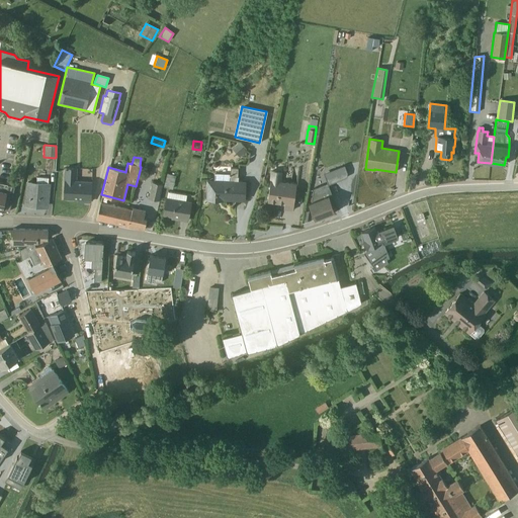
[(320,175),(324,186),(312,191),(311,202),(308,203),(314,220),(334,211),(331,203),(334,202),(328,185),(346,178),(347,173),(344,166),(320,175)]
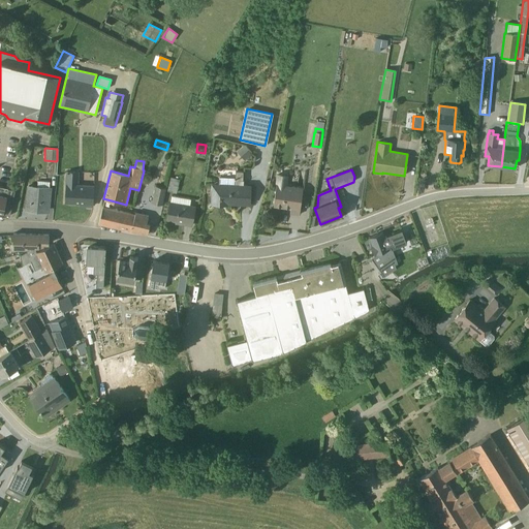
[(79,173),(66,172),(64,203),(79,204),(80,203),(84,204),(84,206),(92,207),(93,185),(78,185),(79,173)]
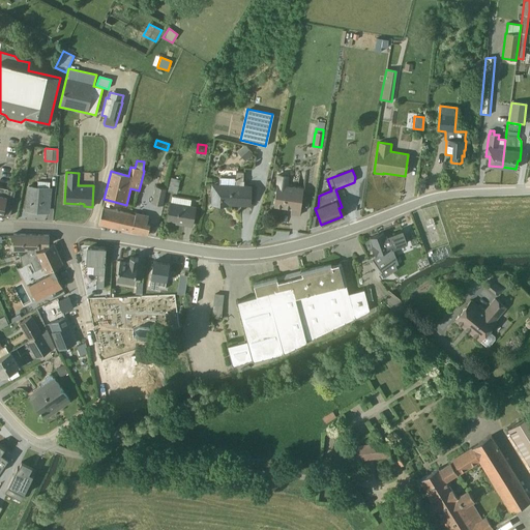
[(212,204),(227,205),(227,204),(248,204),(249,185),(243,185),(243,181),(242,181),(243,172),(235,172),(235,178),(218,178),(218,184),(212,184),(212,204)]
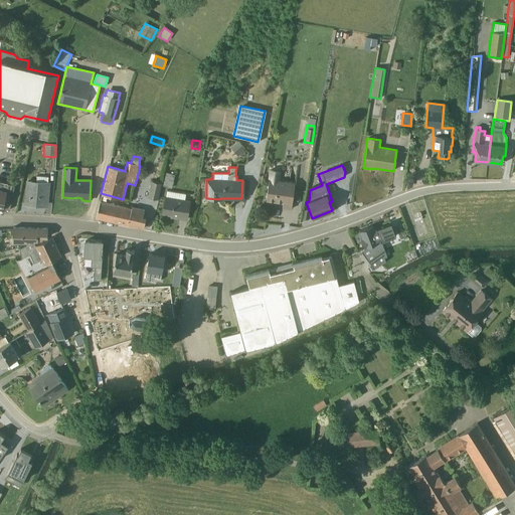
[(174,175),(165,173),(162,186),(171,188),(174,175)]
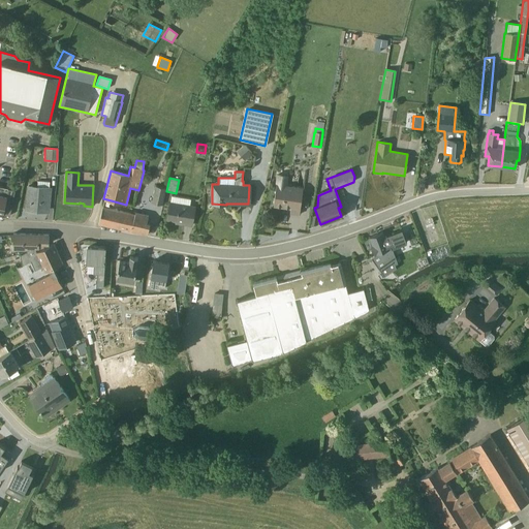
[(286,180),(277,179),(276,184),(273,207),(290,209),(289,214),(299,215),(302,188),(285,186),(286,180)]
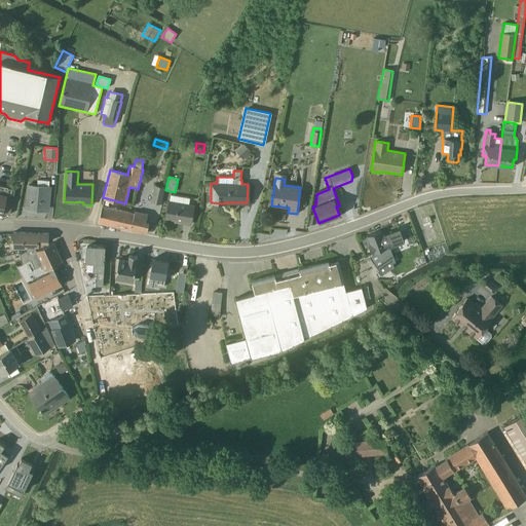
[(48,186),(49,181),(37,180),(36,185),(27,185),(25,209),(47,211),(49,187),(48,186)]
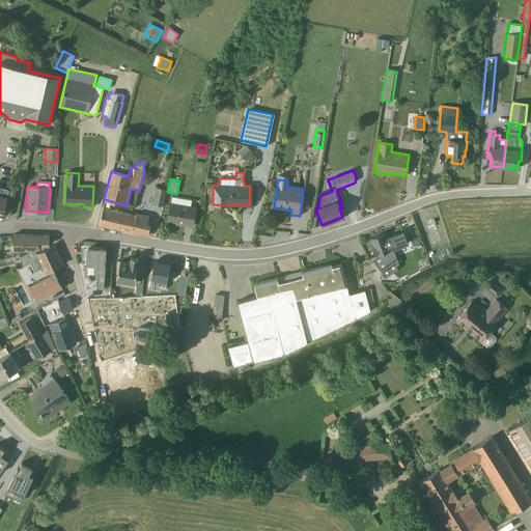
[(166,190),(156,187),(151,203),(162,206),(166,190)]
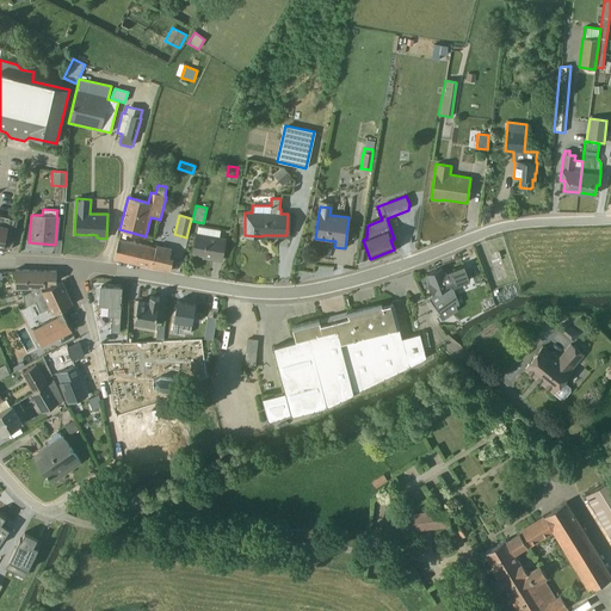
[(0,253),(1,253),(2,248),(11,250),(17,220),(0,216),(0,253)]
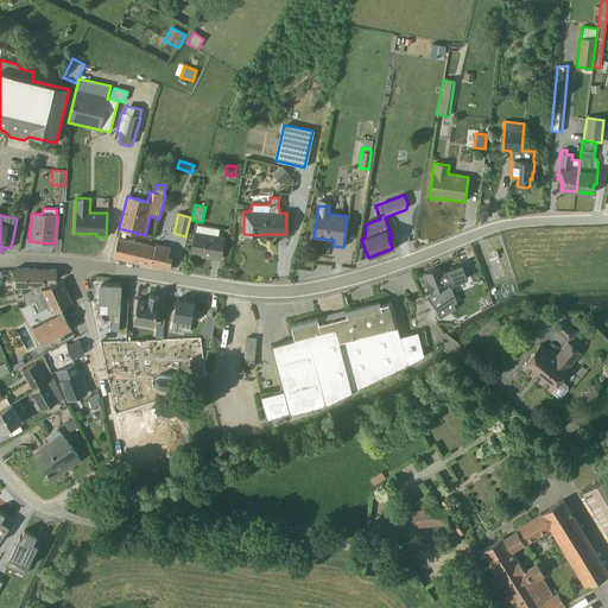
[(219,229),(196,226),(192,253),(210,255),(210,258),(219,259),(223,238),(217,236),(219,229)]
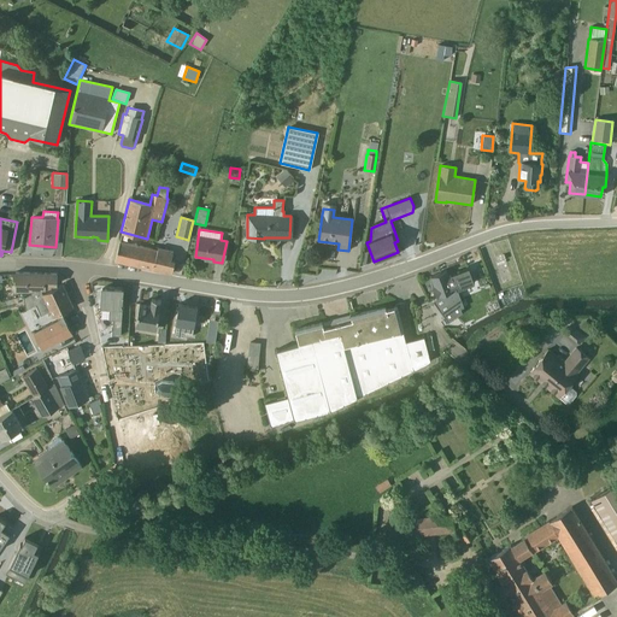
[(157,250),(119,241),(115,260),(171,274),(174,260),(171,259),(172,252),(158,248),(157,250)]
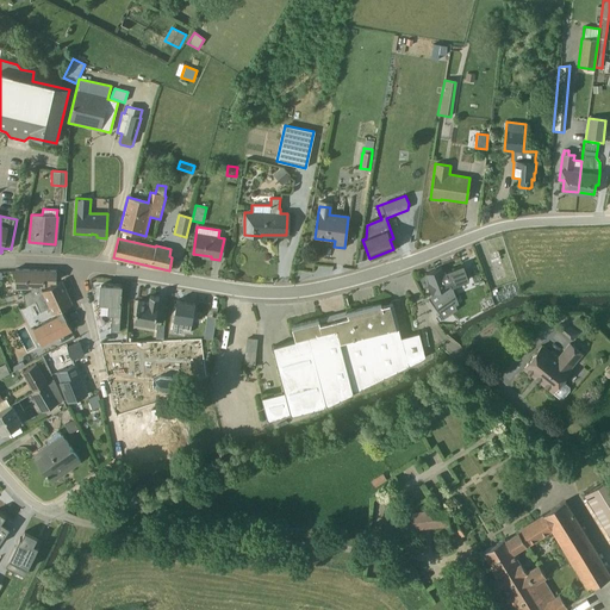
[(439,305),(443,316),(456,311),(447,284),(449,282),(450,286),(468,279),(462,265),(442,272),(440,268),(425,273),(429,282),(427,284),(431,294),(439,292),(442,304),(439,305)]
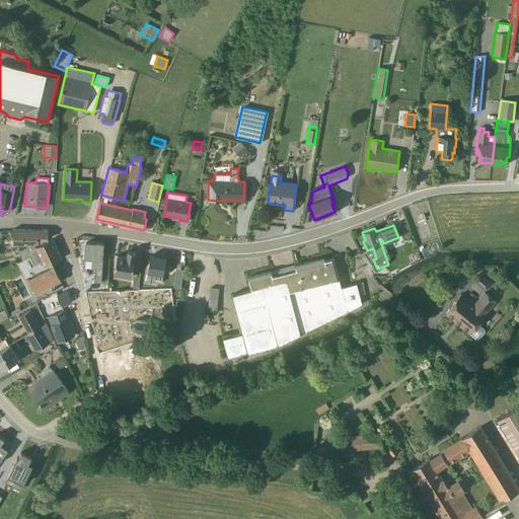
[(47,239),(47,230),(12,229),(12,245),(29,245),(29,244),(38,244),(38,242),(43,243),(43,239),(47,239)]
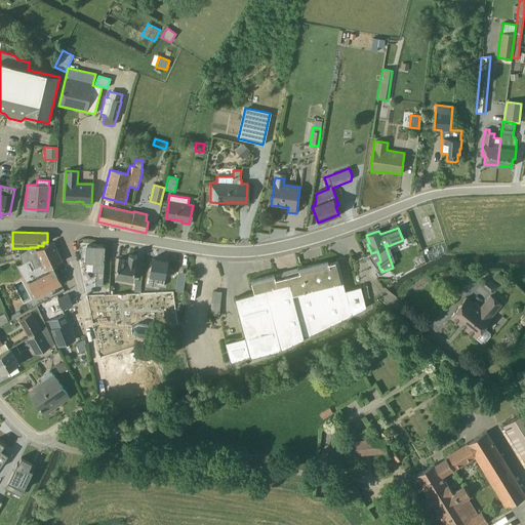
[(44,270),(62,261),(52,242),(35,250),(34,247),(18,252),(22,264),(30,259),(34,269),(42,266),(44,270)]
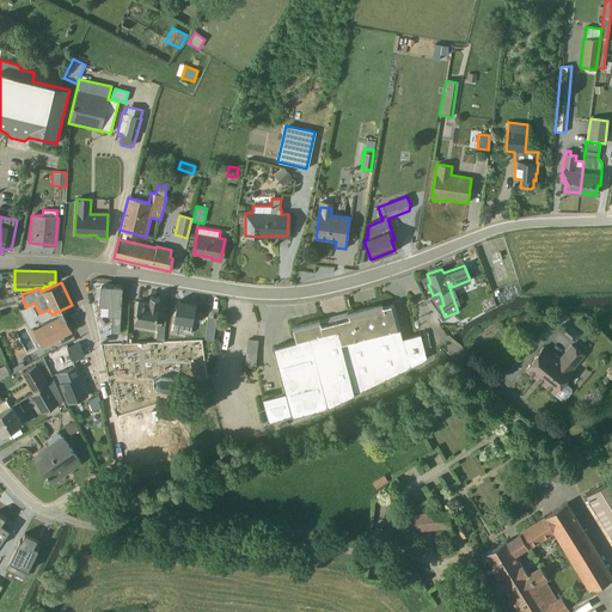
[(110,332),(118,334),(122,288),(101,286),(99,306),(108,306),(106,317),(111,318),(110,332)]
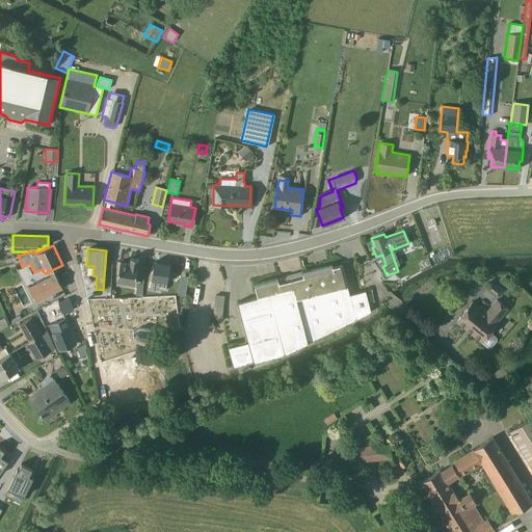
[(120,262),(116,282),(134,284),(138,260),(130,259),(129,263),(120,262)]
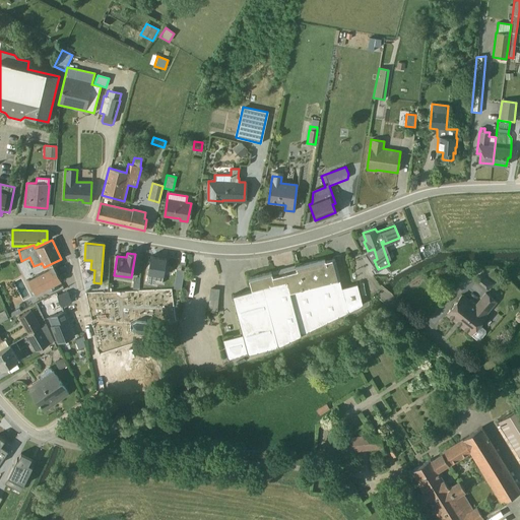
[(145,283),(155,285),(155,281),(156,275),(163,276),(166,258),(150,256),(145,283)]
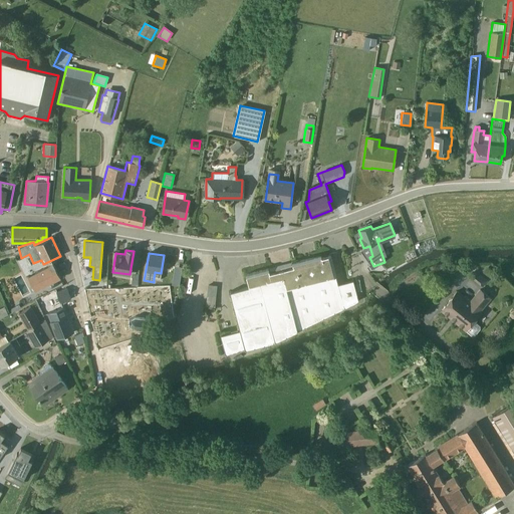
[(321,258),(320,255),(279,266),(245,275),(248,287),(229,292),(239,329),(220,335),(225,354),(274,342),(358,301),(352,280),(343,282),(342,280),(338,282),(338,284),(330,256),(321,258)]
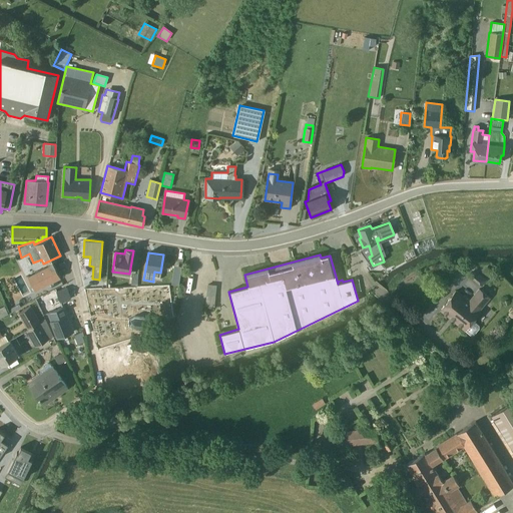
[(27,277),(35,291),(60,278),(52,264),(27,277)]
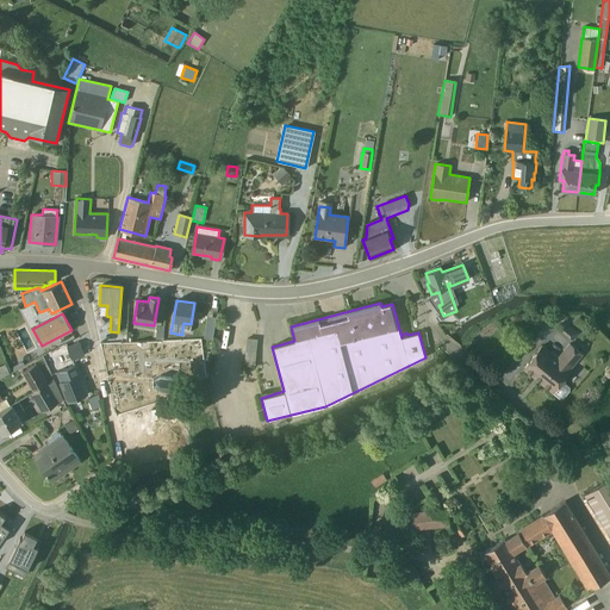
[(199,322),(197,337),(206,338),(209,323),(199,322)]
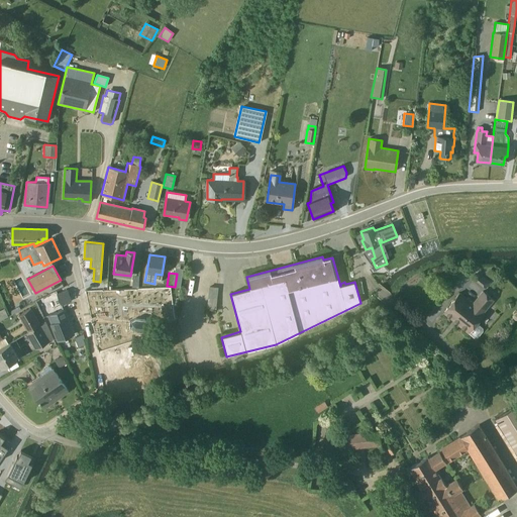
[(489,284),(480,276),(475,281),(485,289),(489,284)]
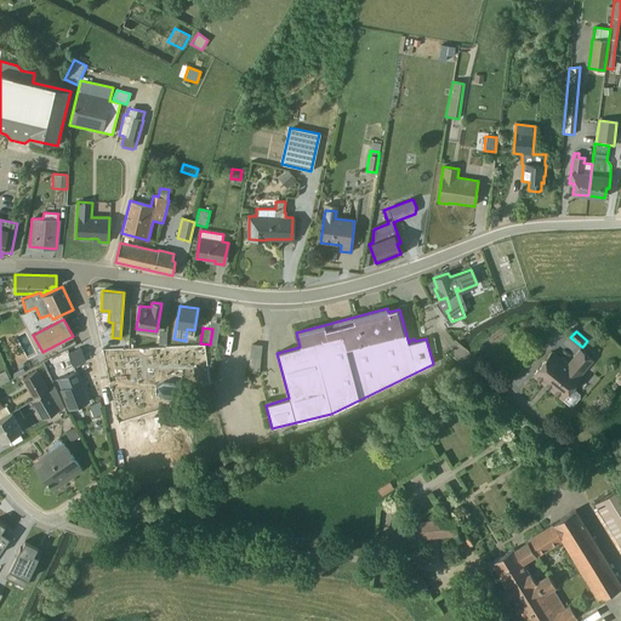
[(167,369),(205,368),(204,345),(166,346),(167,369)]
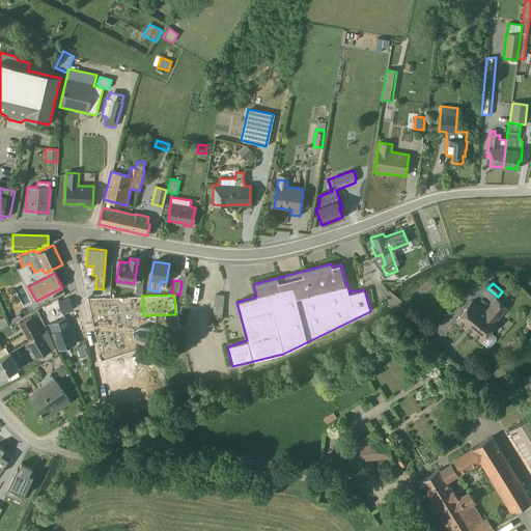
[(214,295),(212,316),(221,317),(223,296),(214,295)]
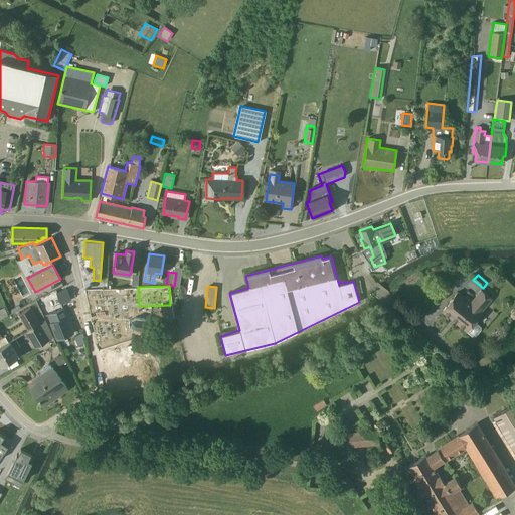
[(60,304),(70,300),(66,289),(56,293),(60,304)]
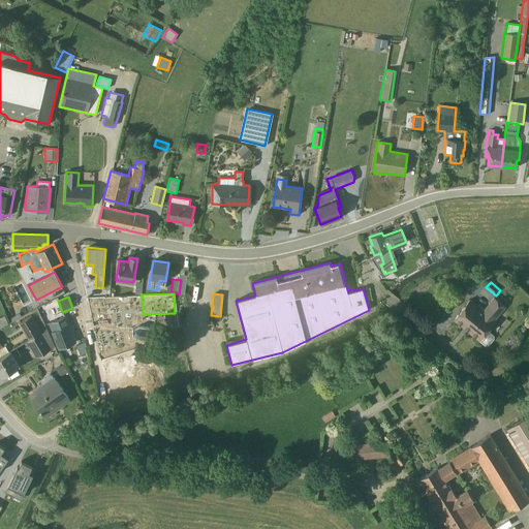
[(452,320),(485,346),(488,346),(493,339),(493,336),(488,332),(496,320),(495,319),(505,307),(493,298),(483,309),(469,299),(452,320)]
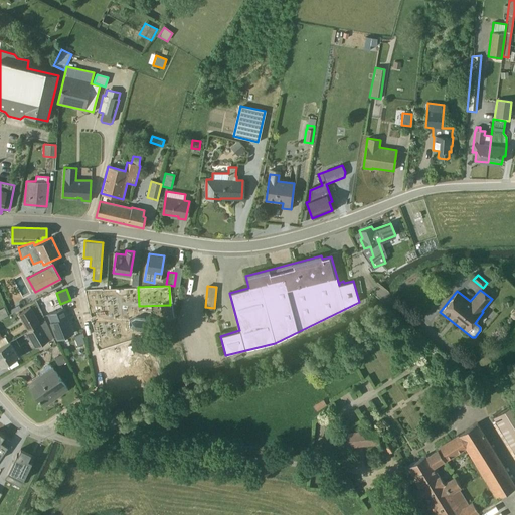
[(30,307),(18,315),(27,332),(40,324),(30,307)]
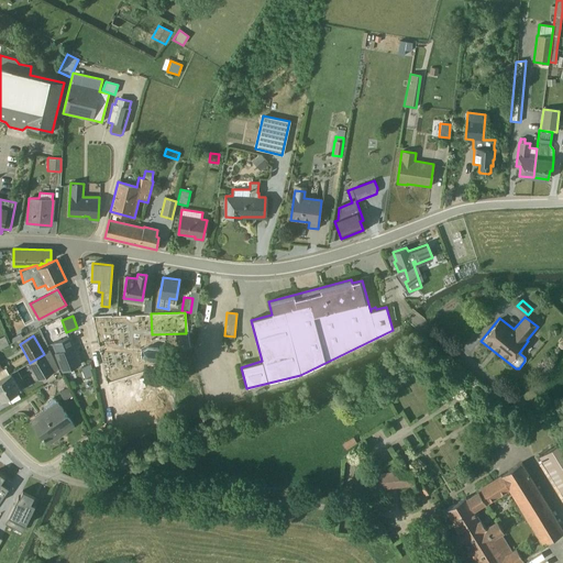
[(54,353),(61,372),(80,364),(69,337),(53,343),(56,352),(54,353)]
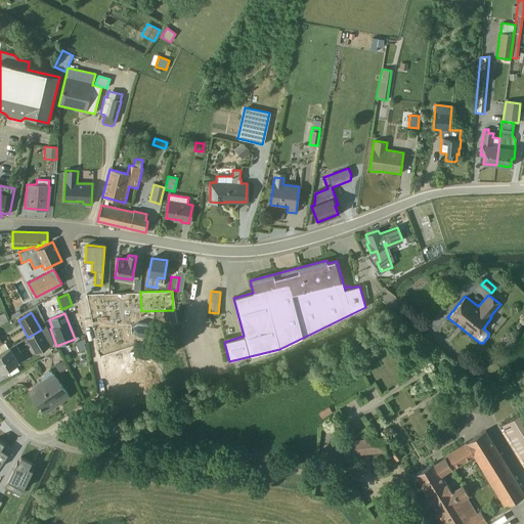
[(136,323),(131,325),(130,332),(136,335),(144,336),(149,334),(149,328),(146,324),(136,323)]
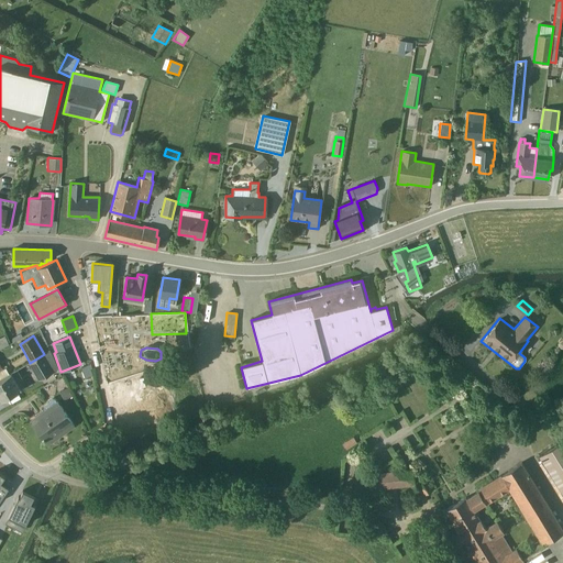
[(58,368),(50,352),(29,364),(39,381),(58,368)]
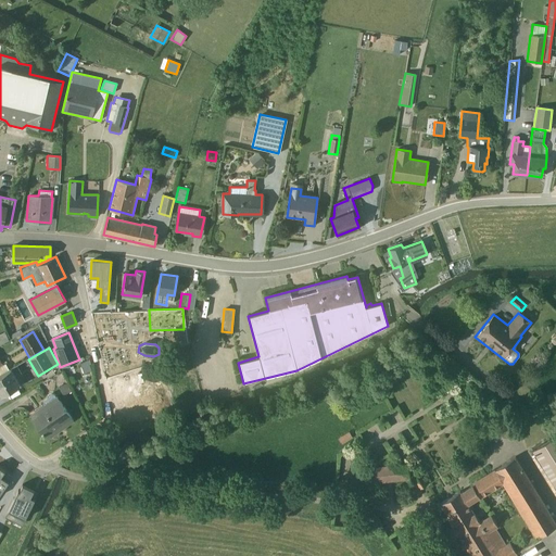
[(0,394),(0,395),(20,384),(11,369),(9,370),(0,375),(0,394)]
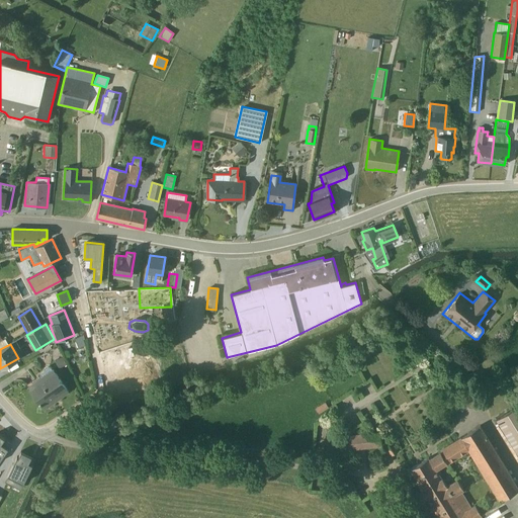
[(159,382),(151,354),(131,360),(134,373),(124,376),(128,392),(159,382)]
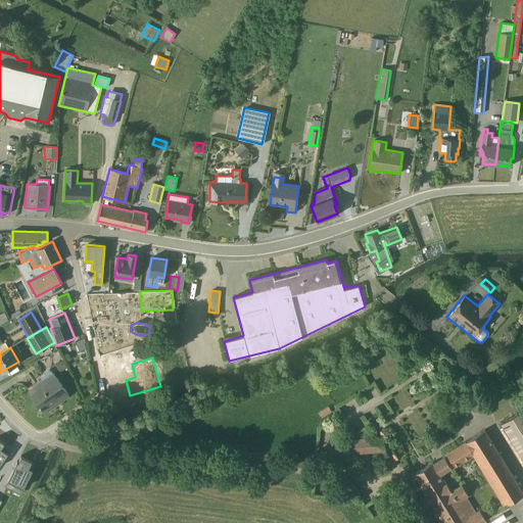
[(66,368),(62,361),(54,364),(58,372),(66,368)]
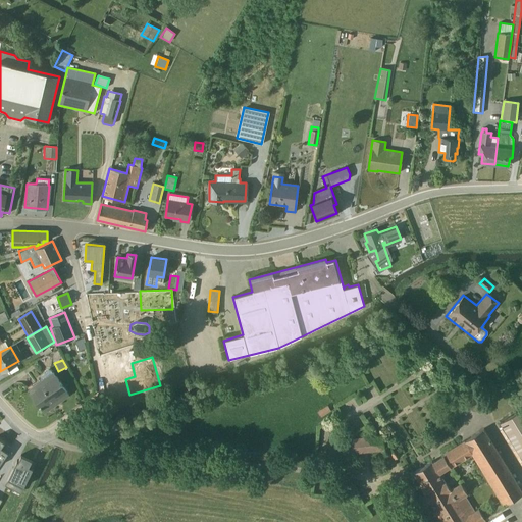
[(68,395),(50,369),(48,369),(44,372),(43,375),(40,377),(39,378),(41,381),(28,390),(38,406),(41,410),(41,409),(43,412),(52,406),(51,404),(66,393),(67,395),(68,395)]
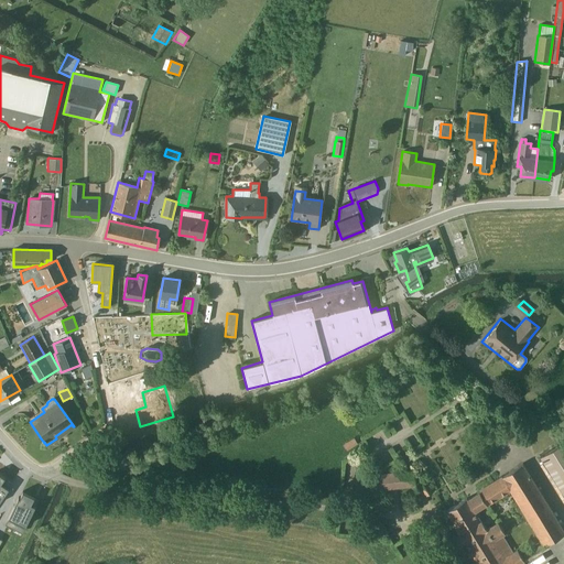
[(357,444),(353,437),(342,445),(346,451),(357,444)]
